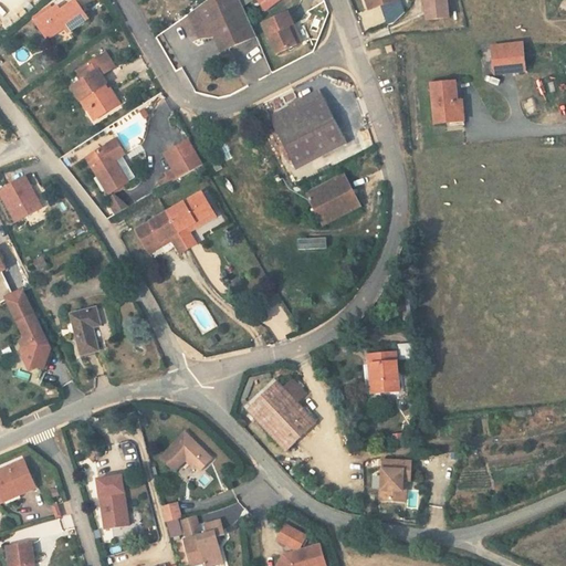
[(212,0),(182,21),(190,40),(205,34),(209,42),(215,56),(250,42),(231,0),(212,0)]
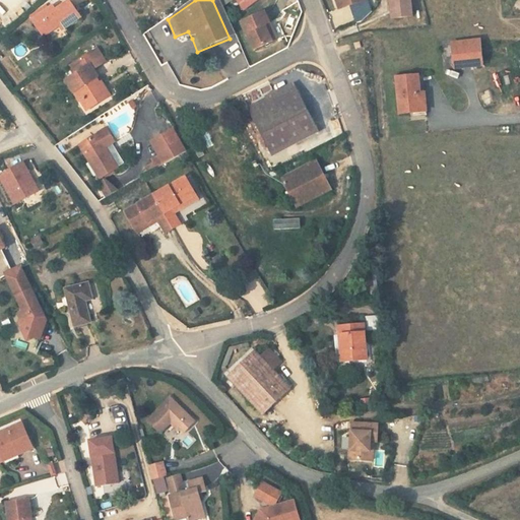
[(230,0),(242,16),(265,0),(230,0)]
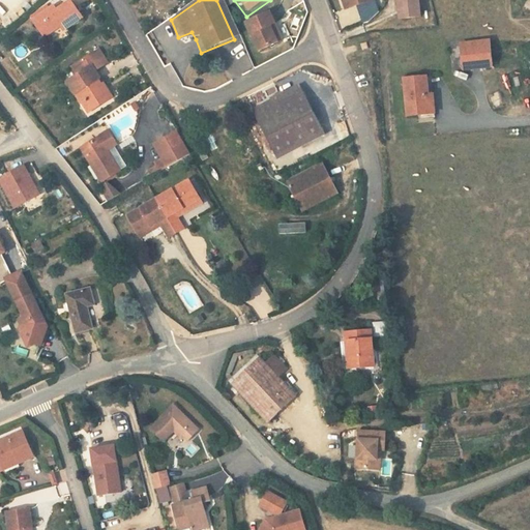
[(334,0),(341,18),(363,10),(360,0),(334,0)]
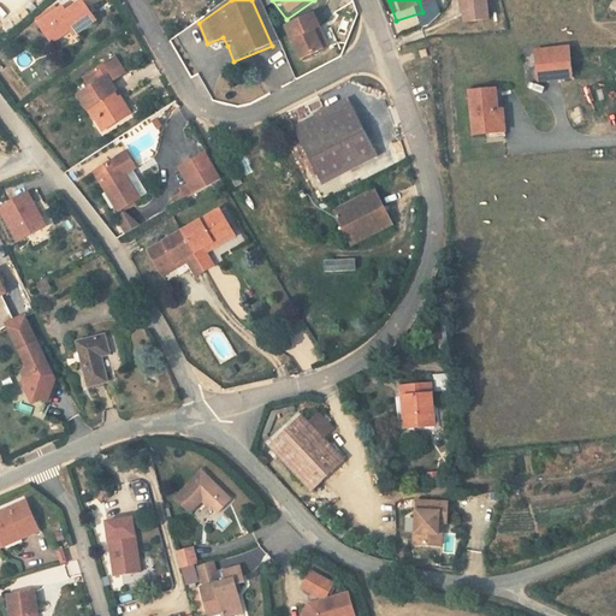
[(457,0),(462,30),(487,27),(483,0),(457,0)]
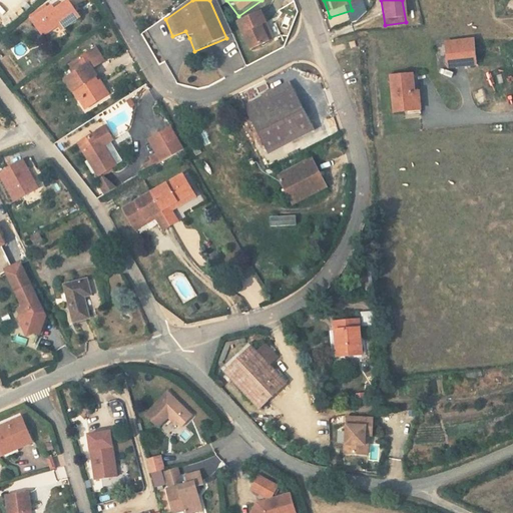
[(27,24),(45,52),(61,41),(58,35),(75,23),(63,7),(50,15),(47,11),(27,24)]
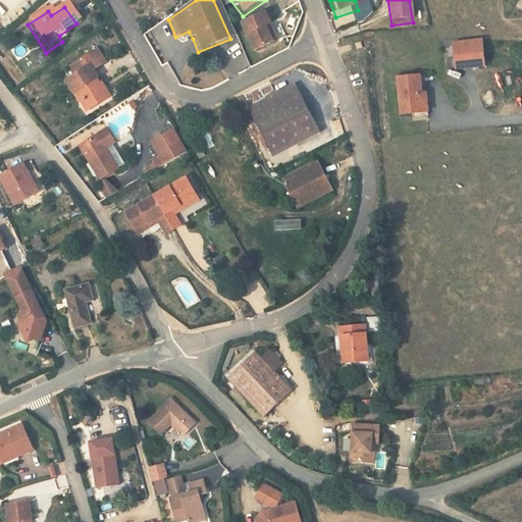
[(239,31),(251,57),(273,47),(262,20),(239,31)]
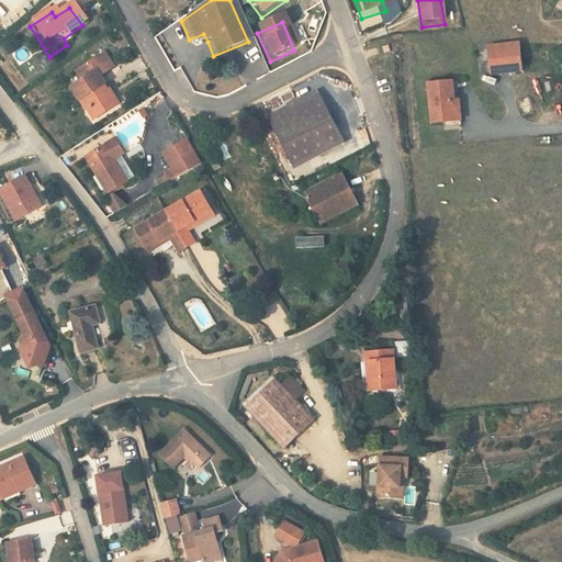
[(203,34),(189,40),(191,44),(208,42),(203,34)]
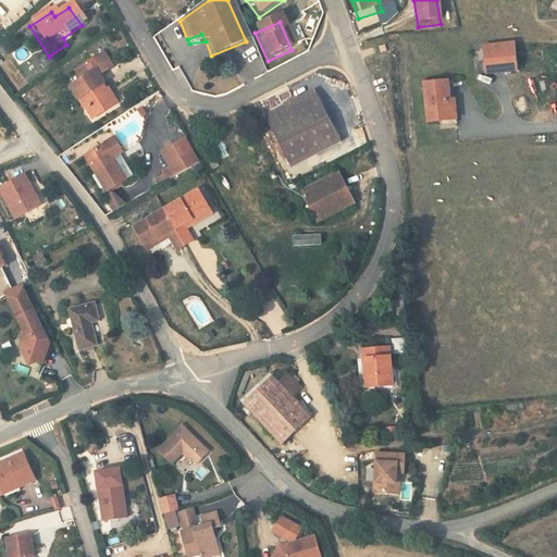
[(482,53),(484,81),(515,78),(511,50),(482,53)]
